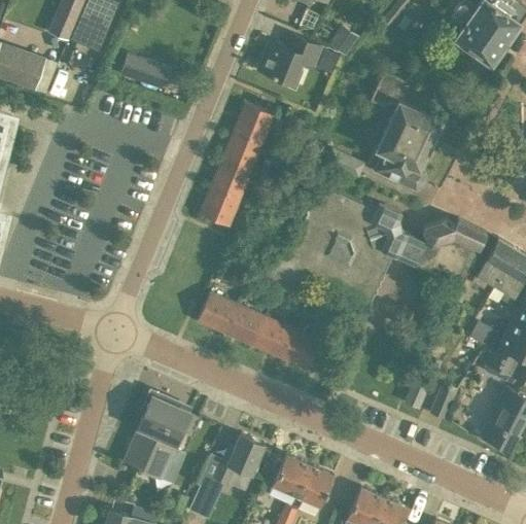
[(84,0),(62,0),(48,32),(68,40),(84,0)]
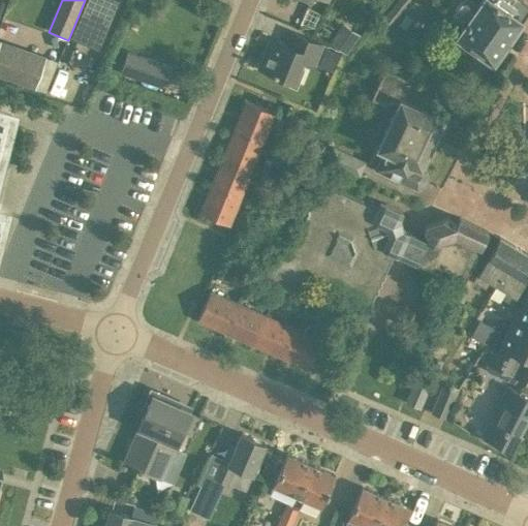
[(87,0),(71,39),(99,51),(120,0),(87,0)]
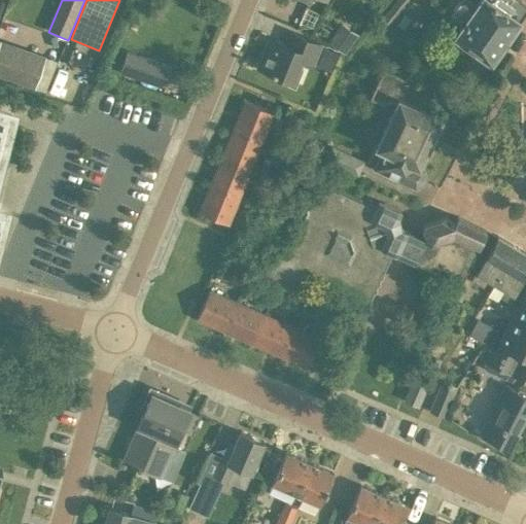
[(397,0),(382,20),(389,26),(410,0),(397,0)]
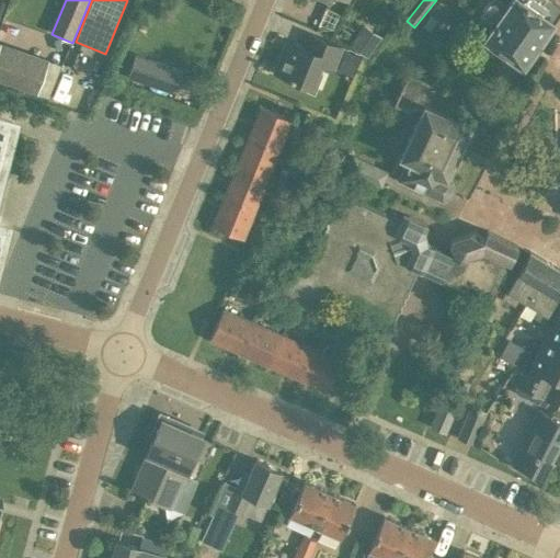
[(514,0),(507,10),(494,0),(491,0),(478,19),(493,30),(484,43),(506,58),(505,64),(511,70),(517,71),(522,68),(523,69),(543,41),(548,40),(553,32),(552,26),(559,15),(559,6),(550,0),(514,0)]
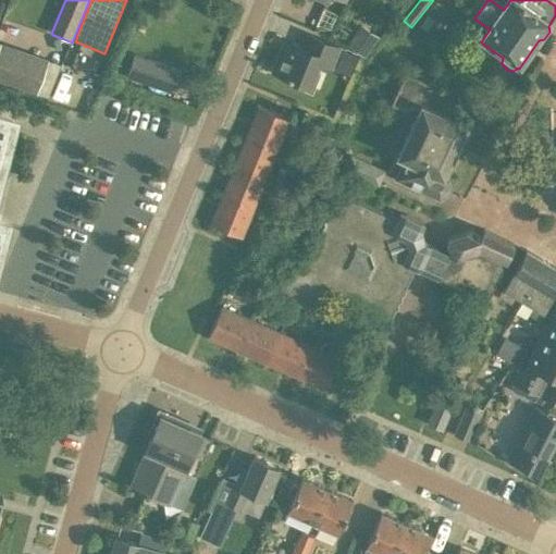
[(348,48),(366,61),(380,39),(362,27),(348,48)]
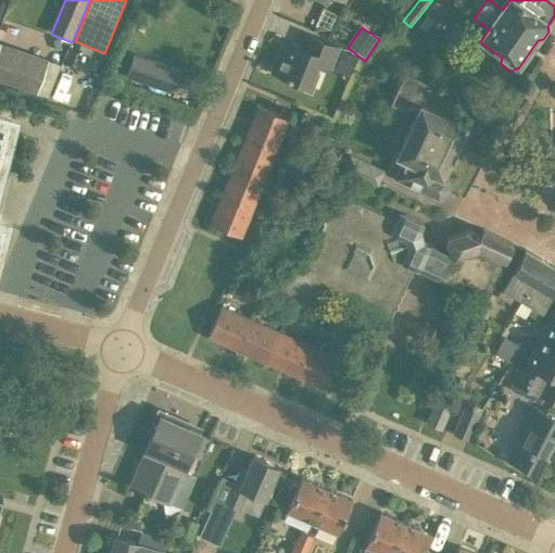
[(273,74),(308,88),(317,66),(331,72),(340,49),(305,35),(300,49),(288,45),(285,52),(281,51),(273,74)]
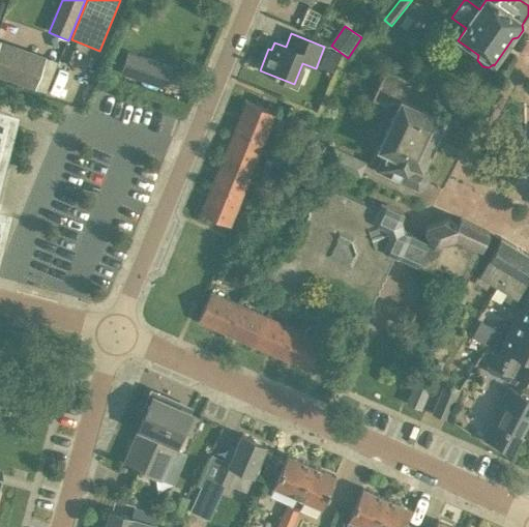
[(46,60),(0,45),(0,80),(35,92),(46,60)]
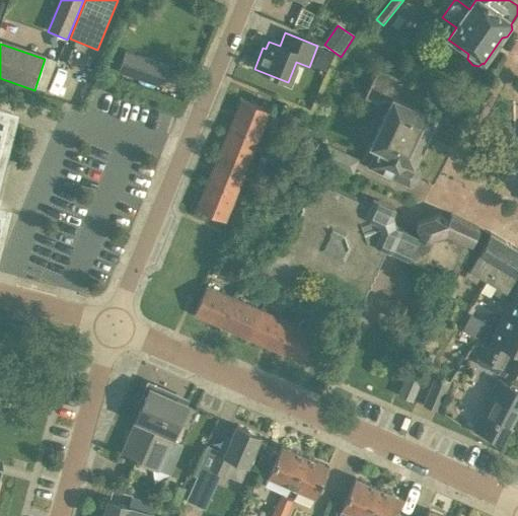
[(312,68),(325,73),(333,56),(324,53),(318,51),(317,55),(312,68)]
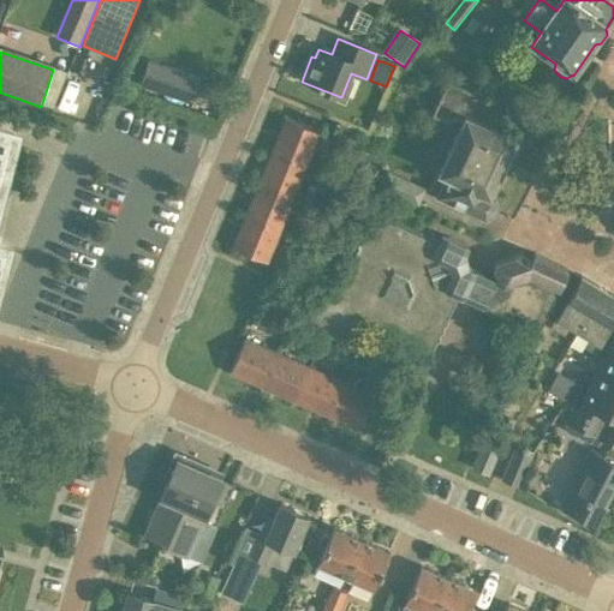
[(198,82),(149,64),(141,87),(190,103),(198,82)]
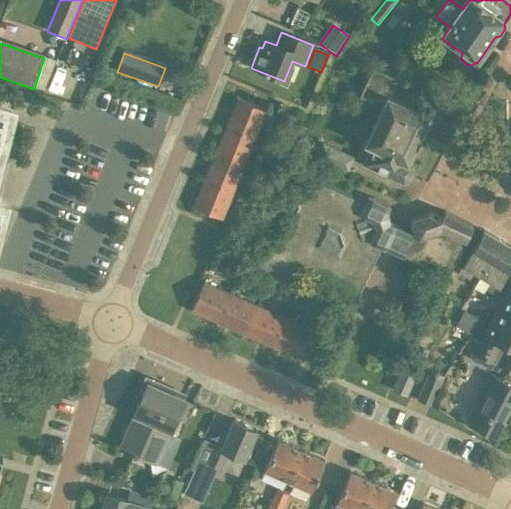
[(407,163),(429,116),(412,108),(417,97),(393,86),(396,80),(372,69),(359,97),(372,103),(380,100),(385,102),(366,142),(356,160),(322,144),(315,158),(347,173),(353,161),(362,166),(363,165),(403,183),(410,180),(414,172),(412,165),(407,163)]
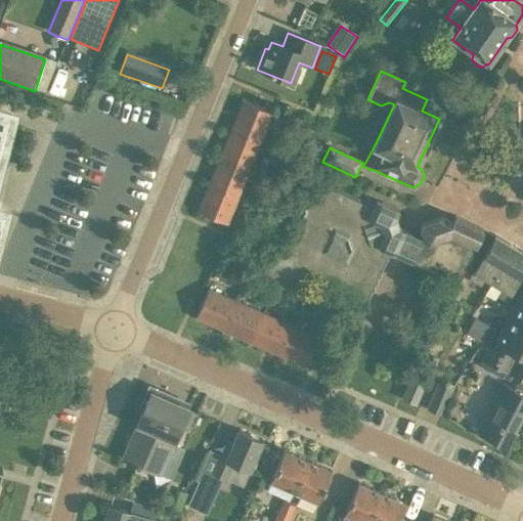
[(244,102),(232,131),(262,143),(273,115),(244,102)]
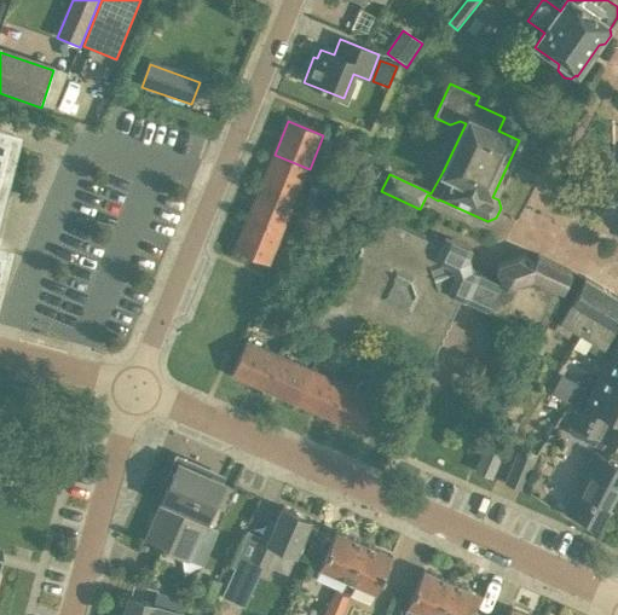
[(261,186),(296,202),(310,169),(275,155),(261,186)]
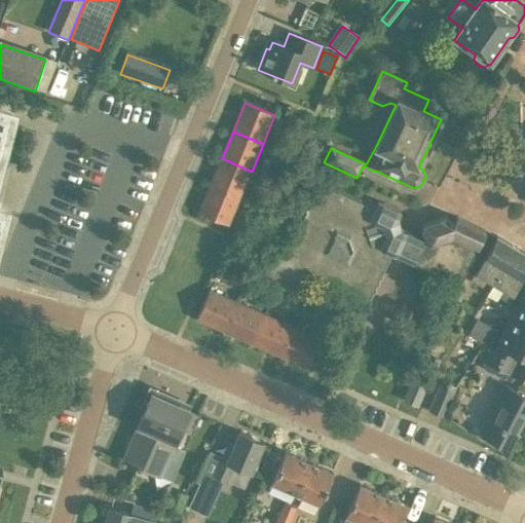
[(211,186),(240,198),(252,172),(222,158),(211,186)]
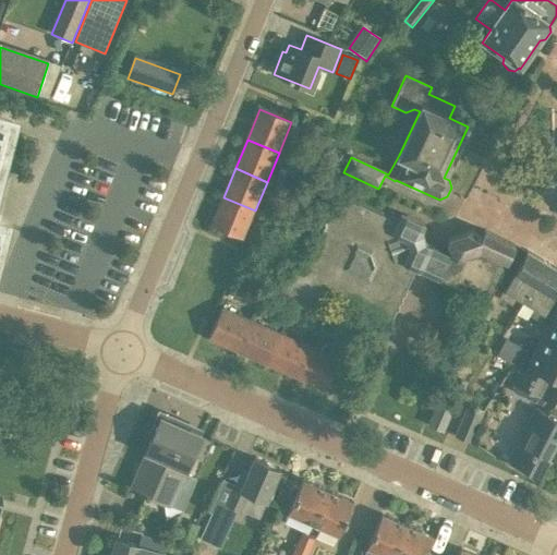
[(243,240),(255,210),(223,197),(210,227),(243,240)]
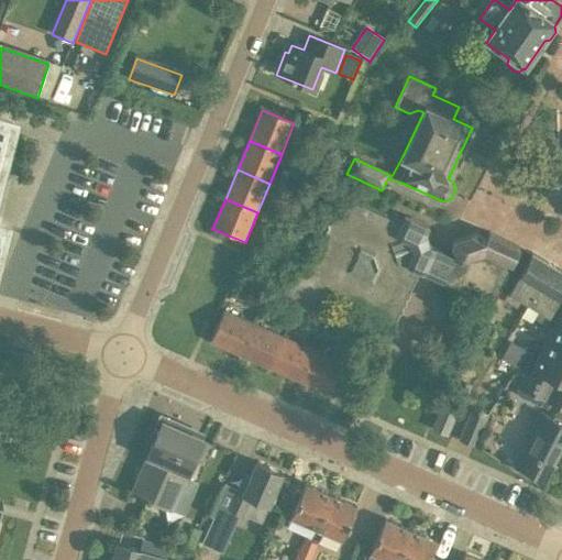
[(431,278),(442,283),(453,259),(442,254),(438,252),(428,246),(429,244),(428,241),(427,239),(425,238),(429,228),(405,217),(403,222),(390,217),(352,199),(348,201),(341,216),(335,213),(307,275),(299,273),(293,275),(284,294),(287,302),(321,318),(328,302),(393,332),(412,287),(418,272),(431,278)]
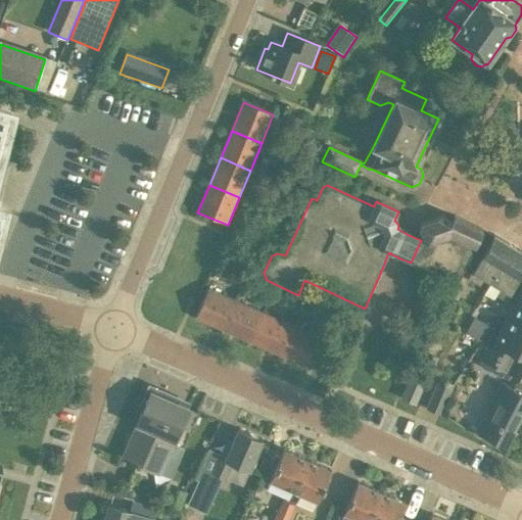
[(423,235),(421,240),(411,263),(458,285),(482,231),(455,218),(451,226),(446,224),(444,217),(421,226),(419,229),(421,234),(423,235)]
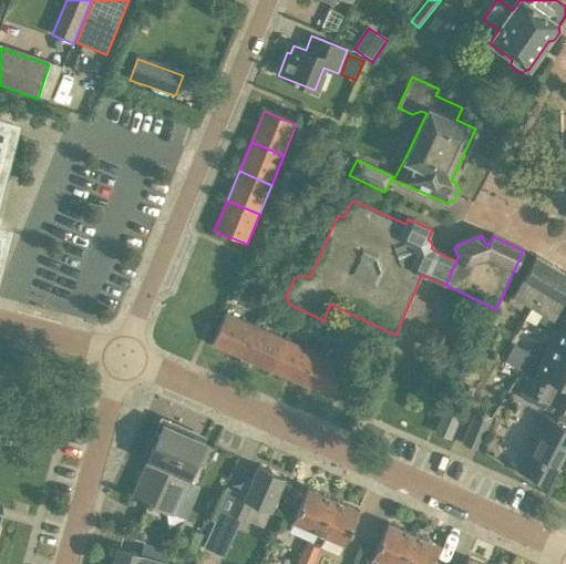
[(513,295),(506,304),(520,311),(526,303),(533,307),(541,311),(542,311),(536,321),(548,328),(554,319),(553,318),(565,296),(565,273),(558,269),(536,256),(535,257),(513,295)]
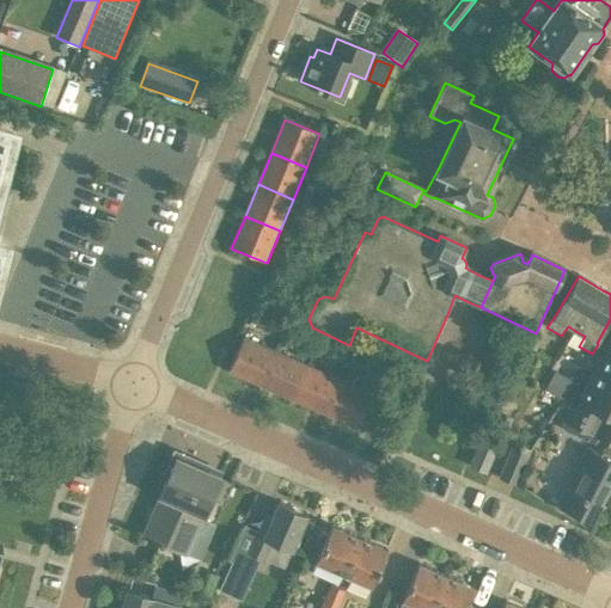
[(610,336),(569,424),(610,443),(610,336)]
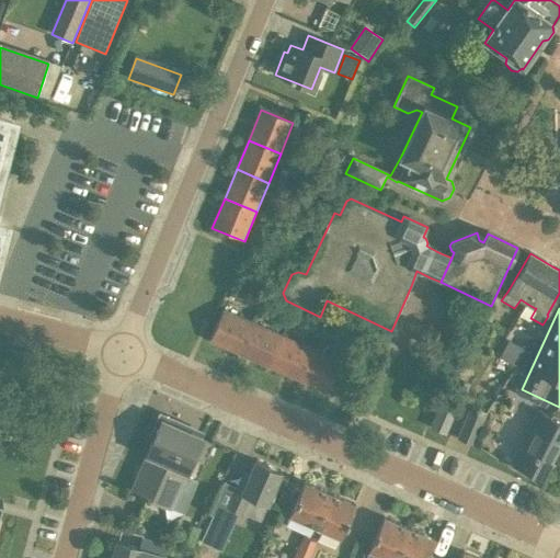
[(224,311),(209,342),(239,355),(253,325),(224,311)]
